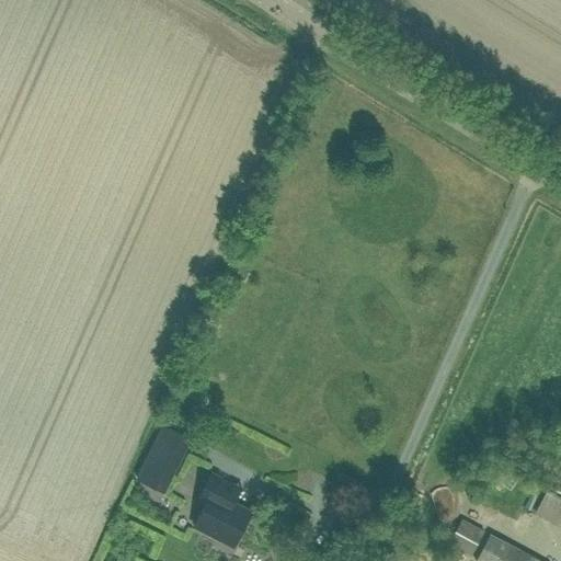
[(192,439),(163,425),(137,480),(164,494),(192,439)]
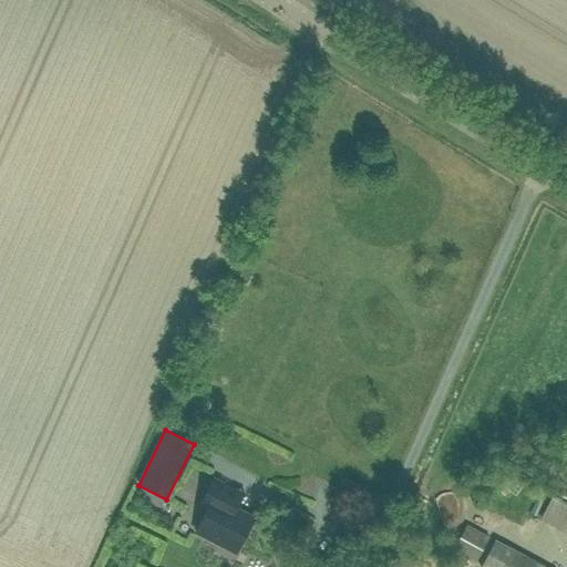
[(243,490),(214,474),(200,501),(206,504),(192,532),(233,553),(250,517),(233,508),(243,490)]
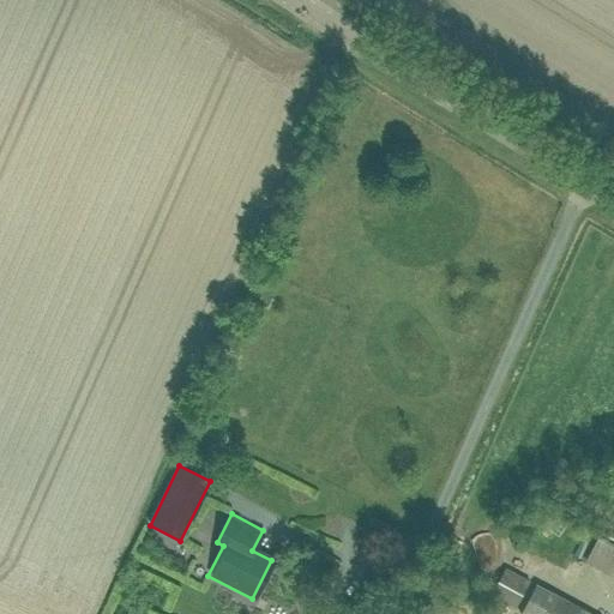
[(613,527),(609,524),(602,537),(613,543),(613,527)]
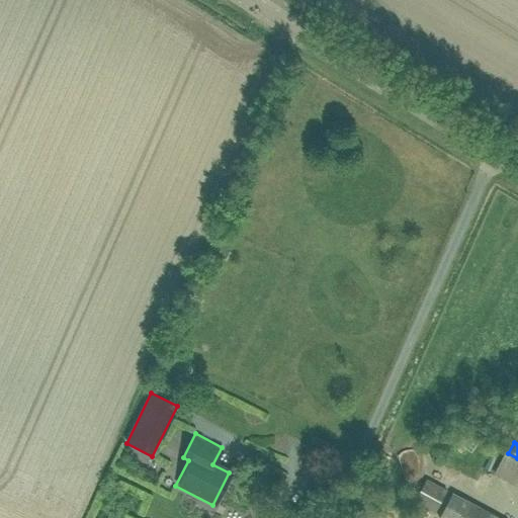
[(420,449),(405,452),(409,475),(424,471),(420,449)]
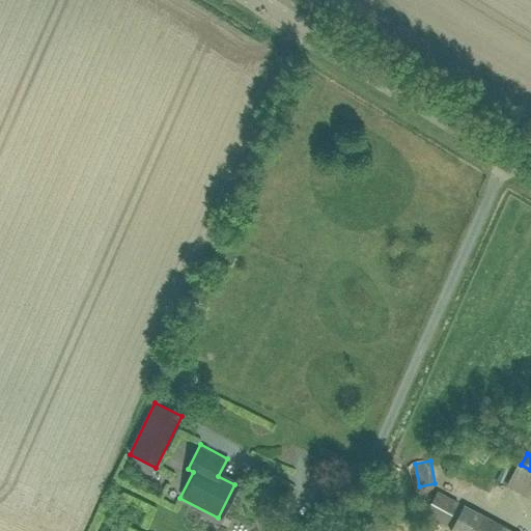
[(530,493),(530,472),(516,465),(505,486),(528,499),(530,493)]
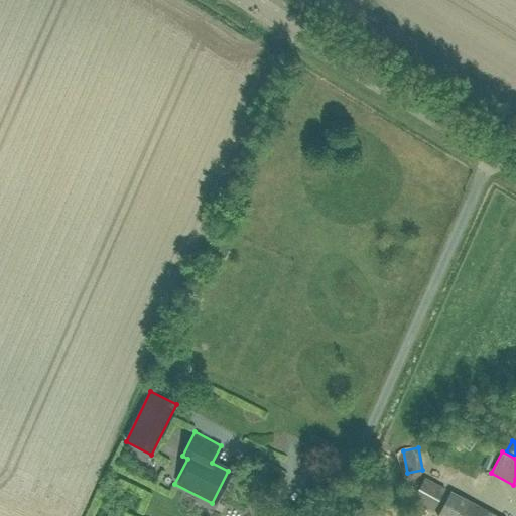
[(444,490),(423,480),(412,502),(433,513),(444,490)]
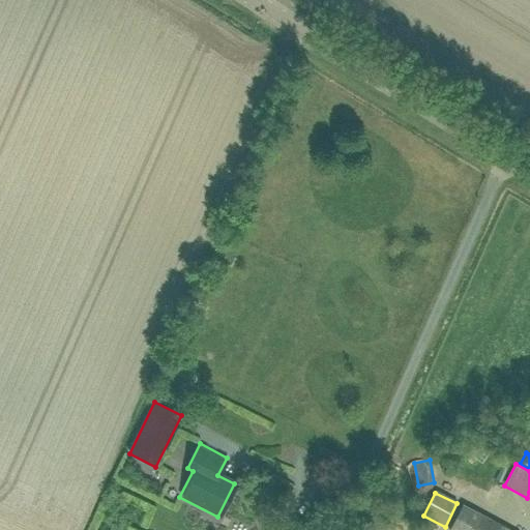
[(491,529),(495,522),(463,504),(449,529),(491,529)]
